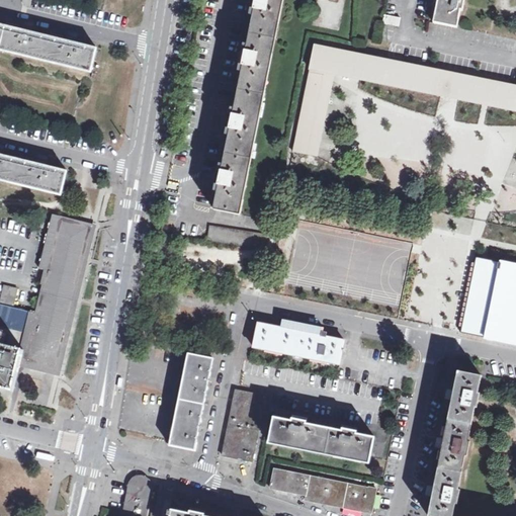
[(250,0),(249,7),(253,8),(245,49),(241,48),(238,64),(241,64),(232,111),(228,111),(225,125),(229,126),(220,169),(217,168),(213,181),(218,182),(212,207),(236,211),(279,0),(250,0)]
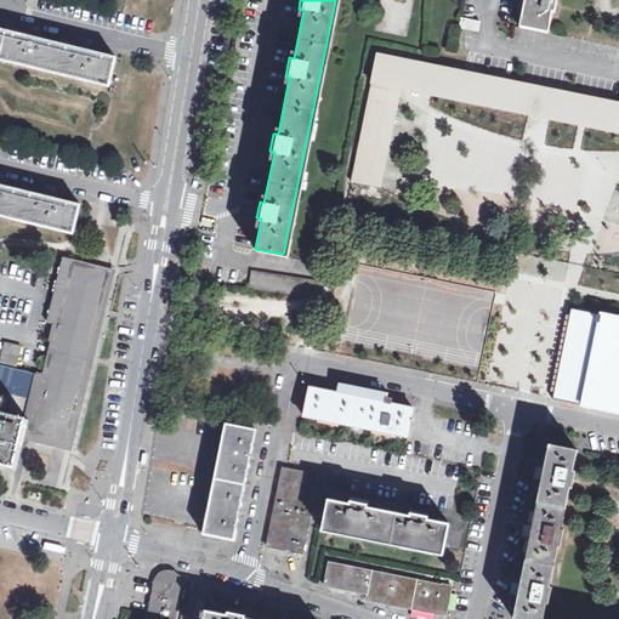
[(517,0),(517,1),(522,3),(518,26),(546,30),(551,10),(554,10),(555,0),(517,0)]
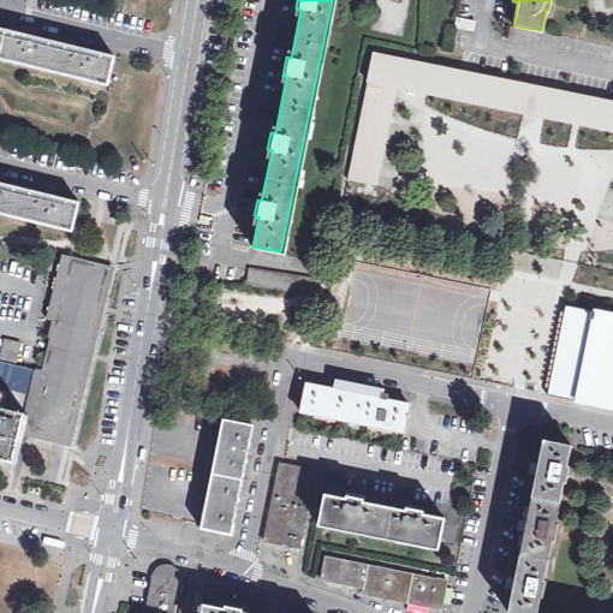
[(474,19),(456,16),(453,25),(472,29),(474,19)]
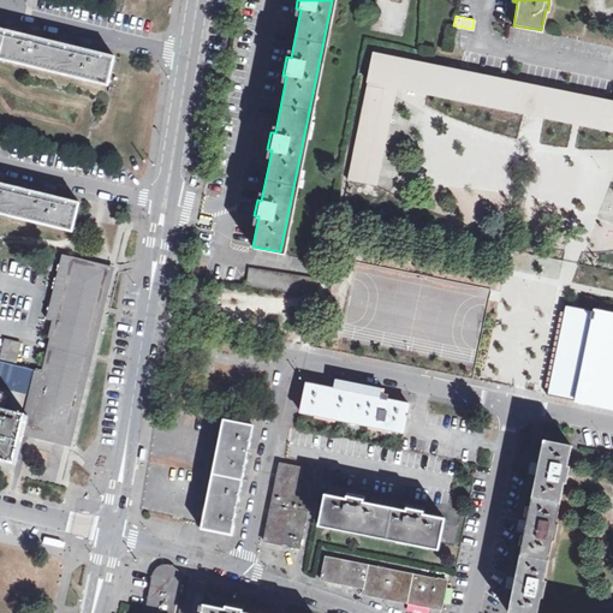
[(0,55),(105,82),(111,55),(88,49),(90,43),(79,41),(77,47),(36,37),(37,30),(27,28),(25,34),(0,28),(0,55)]
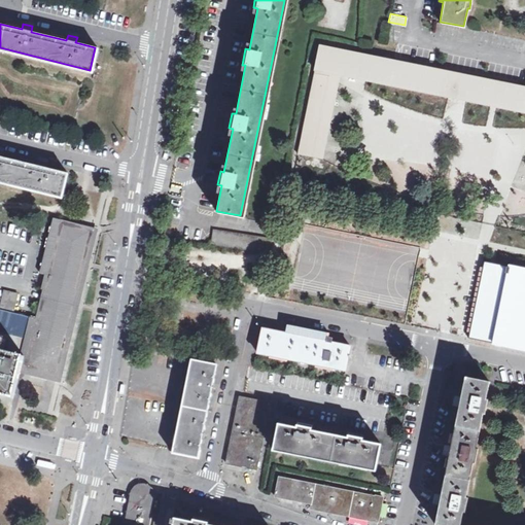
[(524,86),(319,45),(309,97),(322,99),(328,71),(341,73),(524,110),(524,86)]
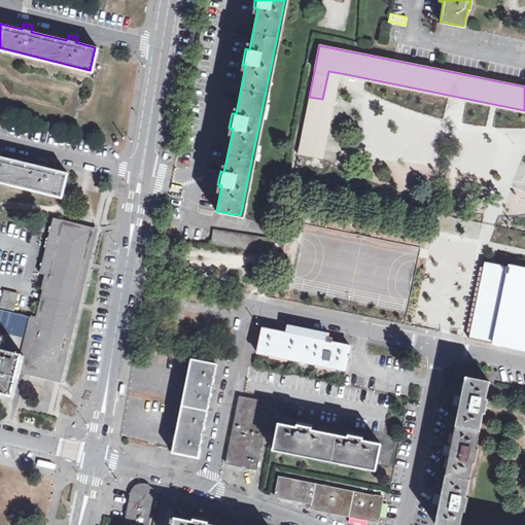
[(322,99),(309,97),(296,152),(323,158),(341,73),(328,71),(322,99)]
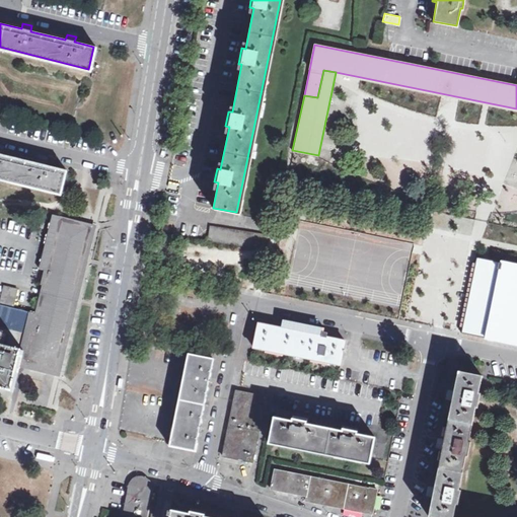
[(0,178),(59,193),(65,169),(45,164),(46,159),(41,158),(35,157),(34,162),(1,154),(2,148),(0,148),(0,178)]
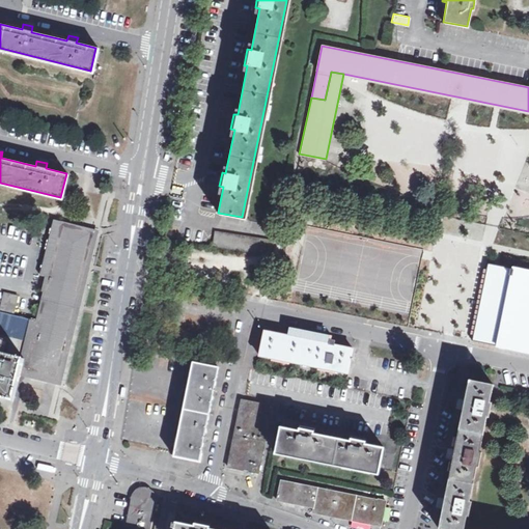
[(38,273),(44,274),(79,282),(91,228),(59,221),(52,219),(38,273)]
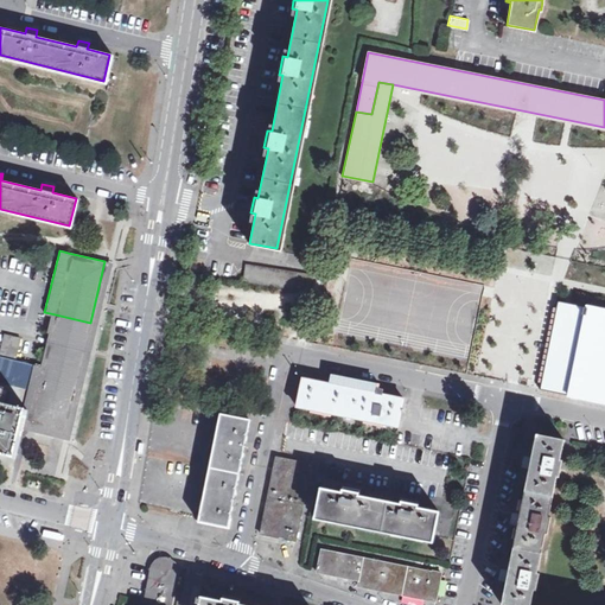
[(243,263),(241,280),(306,290),(309,273),(243,263)]
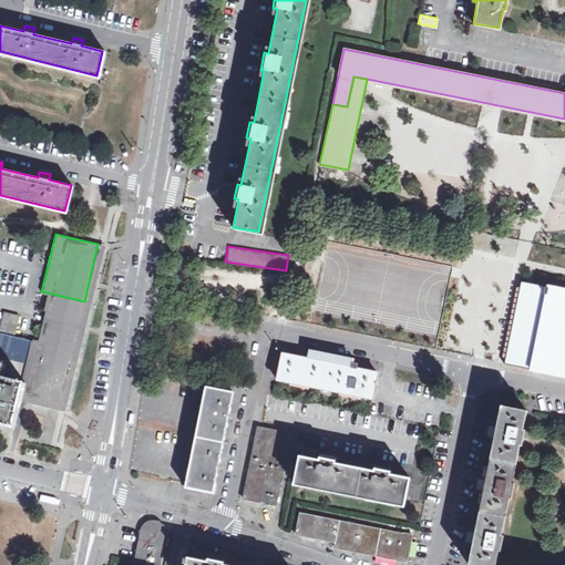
[(564,287),(545,284),(545,285),(521,279),(504,362),(564,373),(564,287)]
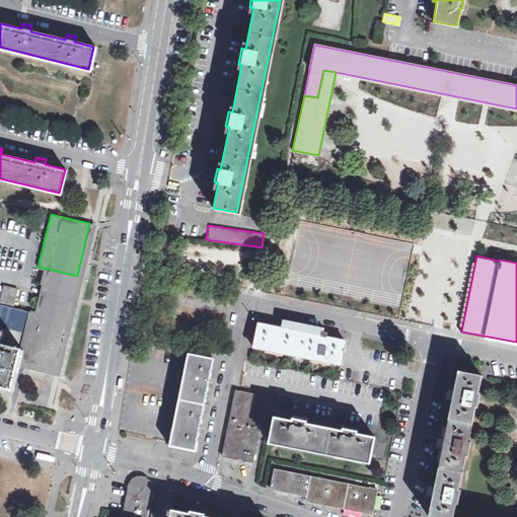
[(189,262),(181,261),(179,274),(187,276),(189,262)]
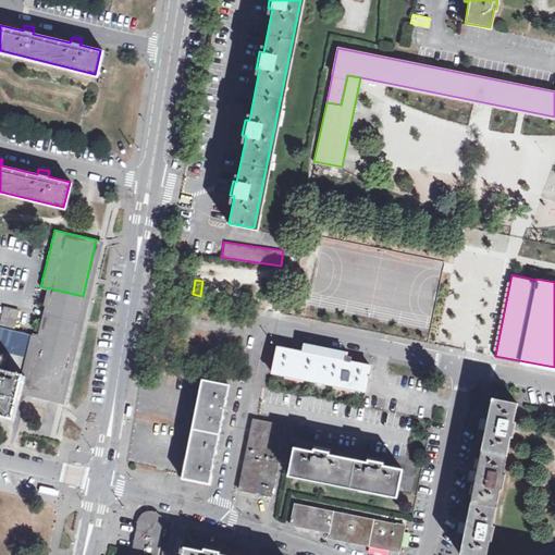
[(42,303),(46,287),(40,286),(36,300),(42,303)]
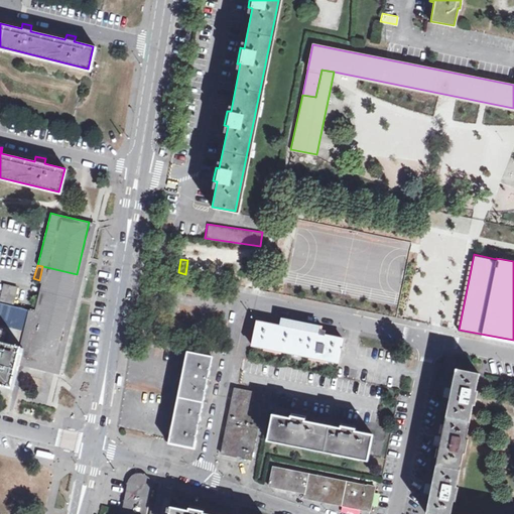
[(21,347),(19,355),(54,363),(71,298),(77,274),(42,266),(39,280),(32,308),(27,307),(18,346),(21,347)]
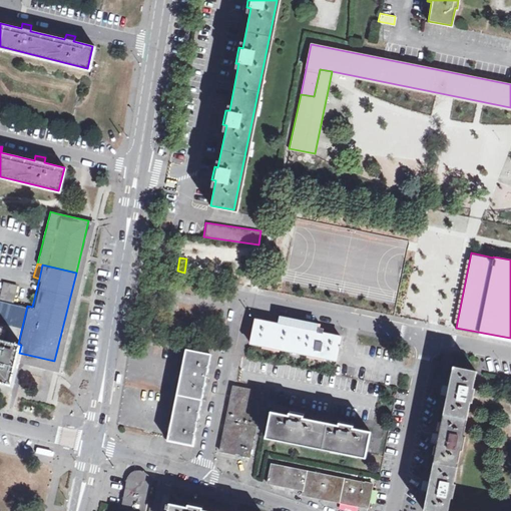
[(0,327),(5,328),(2,340),(18,344),(27,306),(21,305),(21,303),(10,301),(13,291),(14,291),(16,283),(2,280),(0,287),(2,287),(0,294),(0,327)]
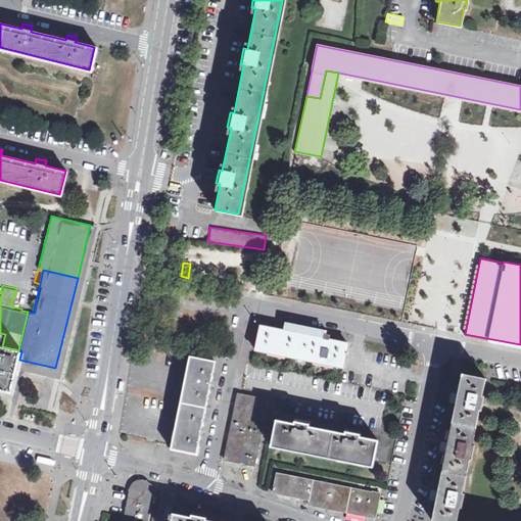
[(317,329),(285,323),(283,329),(315,336),(317,329)]
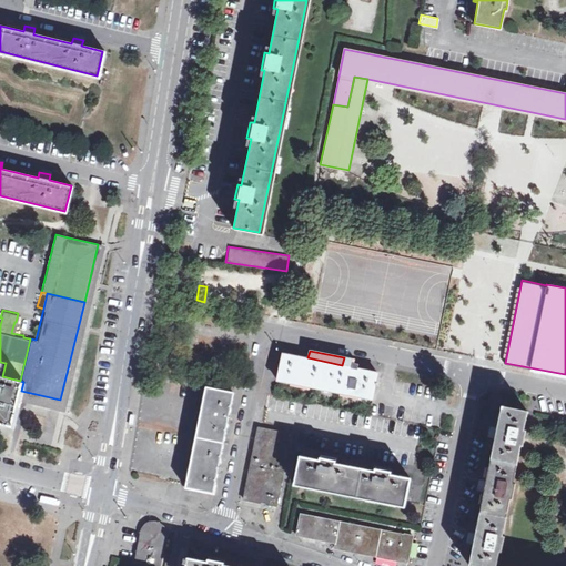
[(353,360),(344,357),(342,365),(307,357),(283,353),(278,378),(372,397),(377,372),(356,367),(357,362),(353,361),(353,360)]
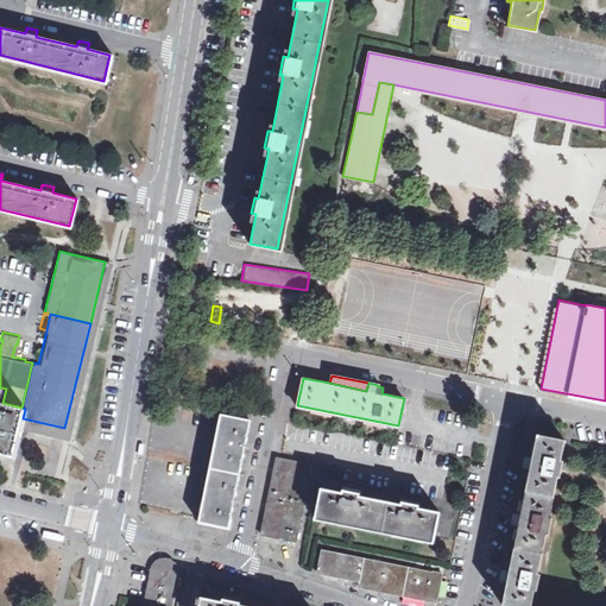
[(25,409),(21,408),(2,403),(6,389),(0,387),(0,452),(14,455),(20,428),(23,418),(25,409)]
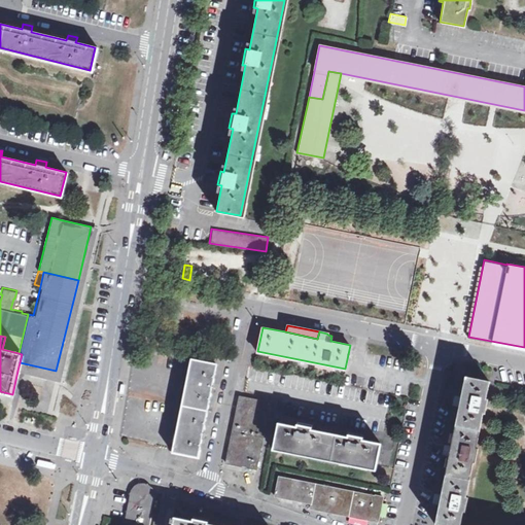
[(197,455),(215,362),(190,358),(171,450),(197,455)]
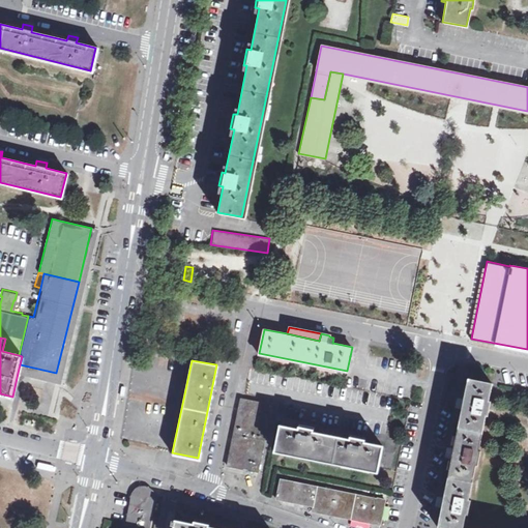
[(54,381),(56,373),(20,364),(18,373),(54,381)]
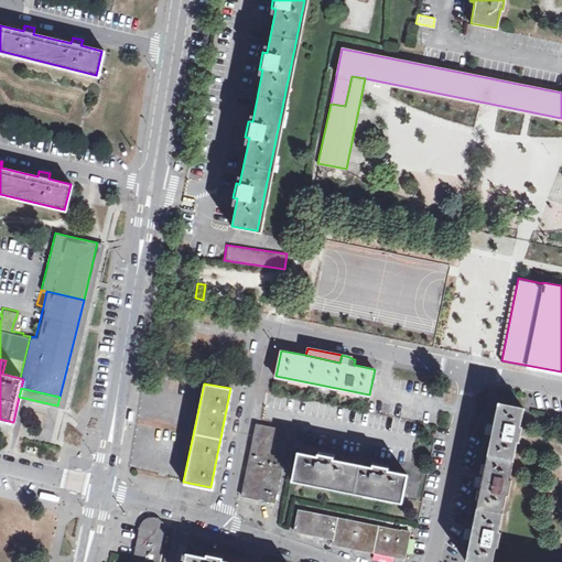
[(492,561),(490,561),(494,548),(496,548),(499,531),(497,531),(504,495),(507,495),(510,478),(507,477),(515,441),(517,442),(520,425),(518,425),(521,407),(496,402),(492,422),(486,421),(483,432),(489,433),(482,475),(475,473),(473,485),(479,486),(471,527),(464,526),(462,538),(468,540),(464,560),(475,561),(492,561)]
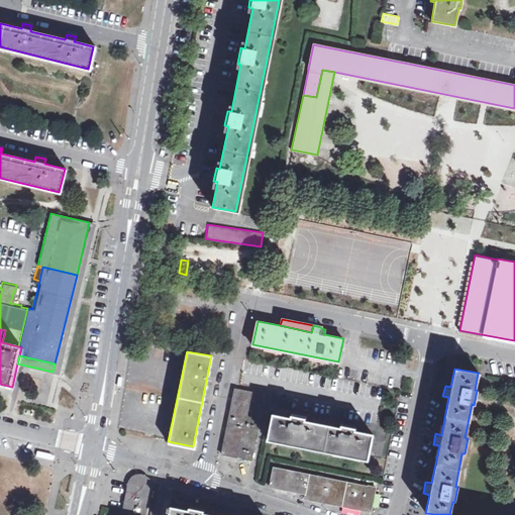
[(263,392),(233,386),(219,451),(248,457),(263,392)]
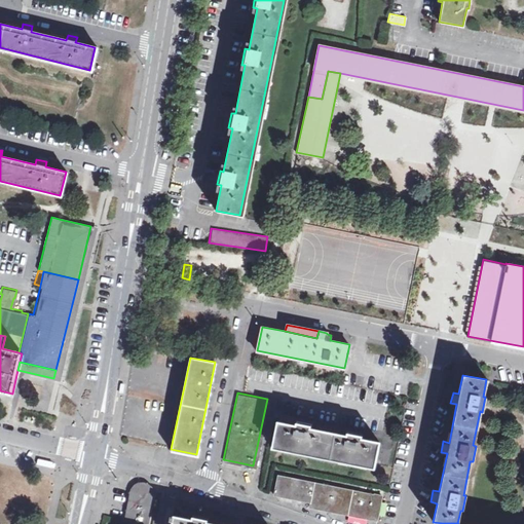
[(345,435),(309,427),(310,423),(295,420),(294,425),(275,421),(271,445),(373,465),(378,442),(360,438),(361,433),(346,431),(345,435)]
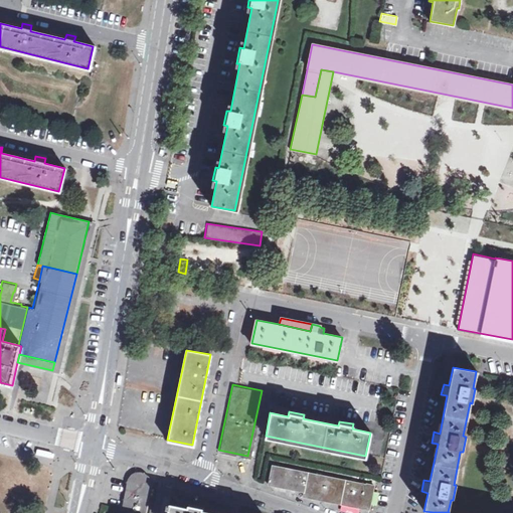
[(267,482),(302,490),(301,495),(367,508),(372,484),(270,464),(267,482)]
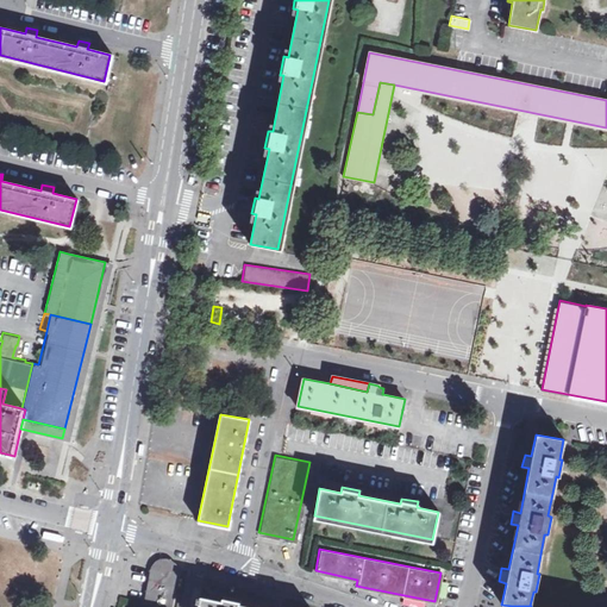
[(167,606),(168,606),(170,606),(176,575),(177,569),(173,559),(168,557),(164,556),(160,556),(155,558),(150,564),(141,606),(167,606)]
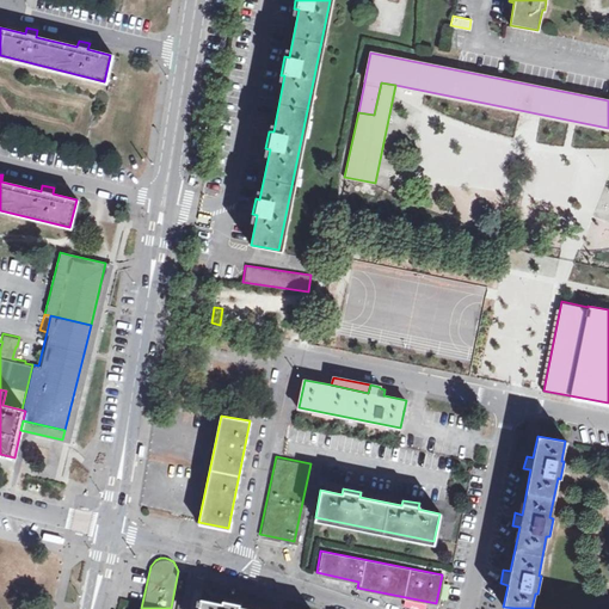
[(282,608),(252,608),(239,607),(240,601),(223,597),(221,603),(201,600),(201,601),(197,600),(196,606),(200,607),(198,608),(284,608),(283,608),(282,608)]
